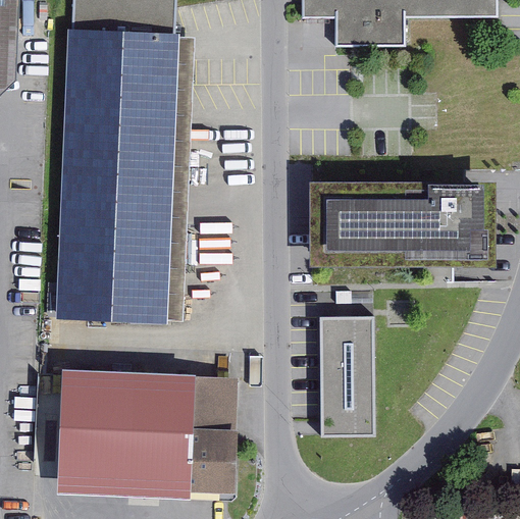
[(0,95),(15,81),(16,0),(0,0),(0,95)]
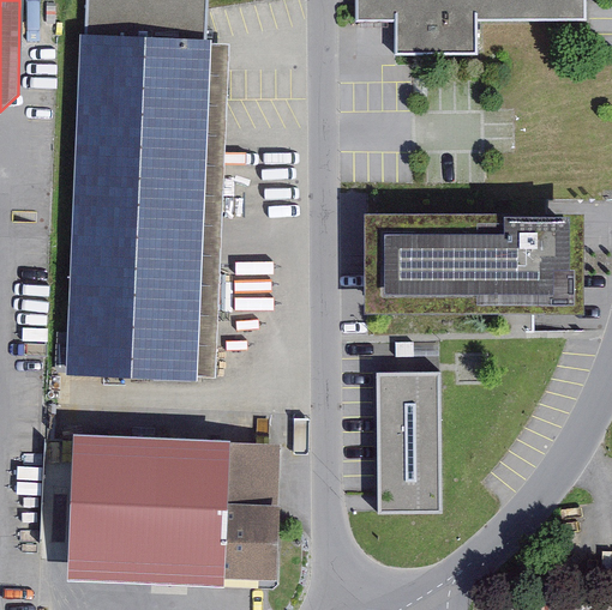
[(205,0),(84,0),(84,34),(78,34),(64,375),(196,380),(196,378),(210,48),(210,38),(204,38),(205,13),(205,0)]
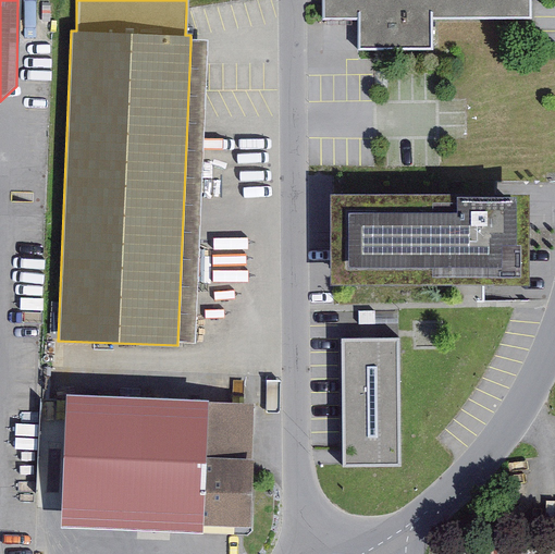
[(320,0),(320,21),(357,21),(357,47),(431,47),(431,17),(530,16),(529,0),(320,0)]
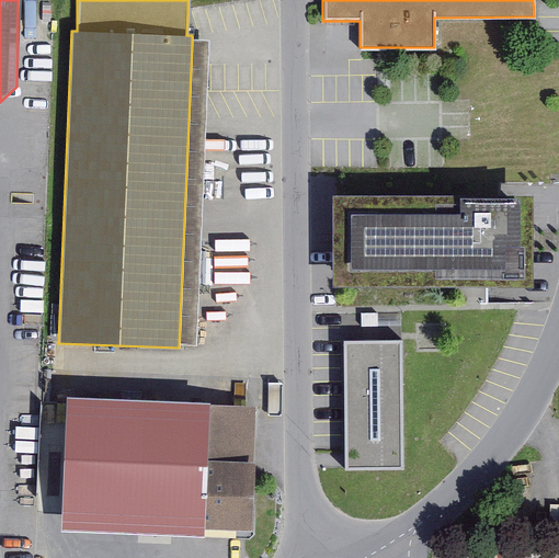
[(208,45),(192,44),(179,345),(195,346),(205,122),(208,45)]
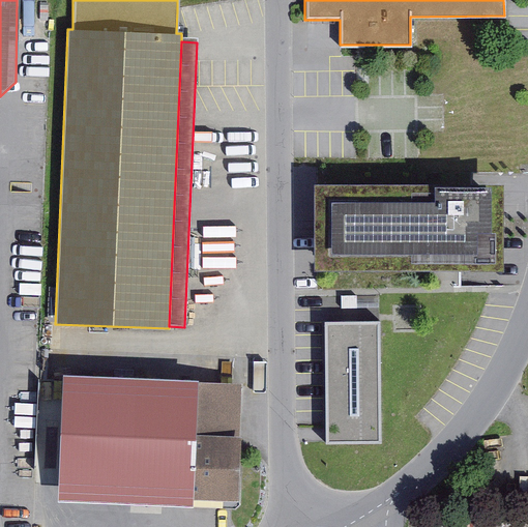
[(502,179),(314,183),(316,268),(504,264),(502,179)]
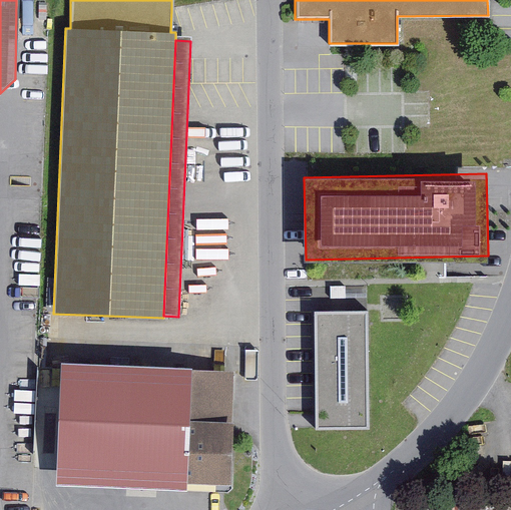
[(368,311),(314,312),(315,431),(369,431),(368,311)]
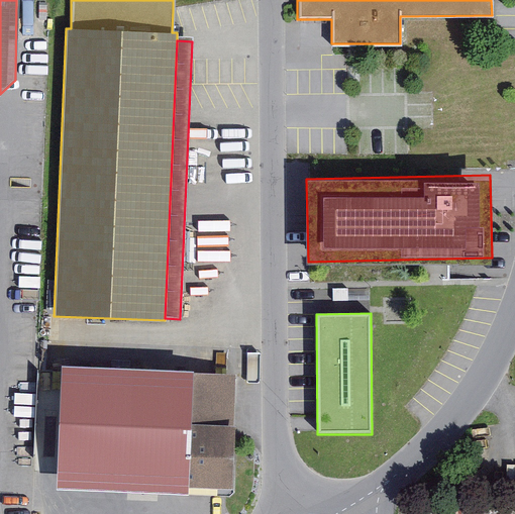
[(193,369),(59,365),(55,490),(186,494),(187,487),(231,489),(235,374),(193,373),(193,369)]
